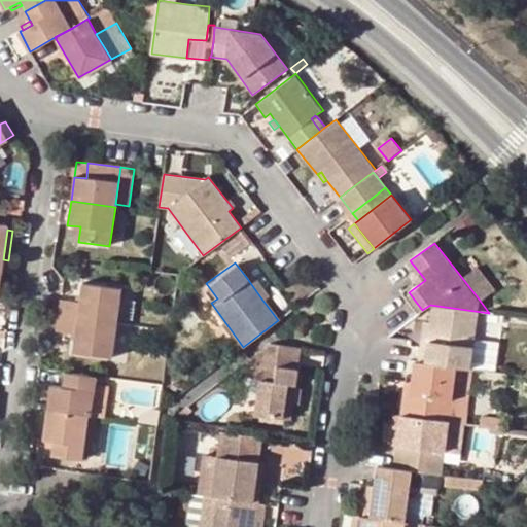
[(494,291),(476,267),(462,278),(481,302),(494,291)]
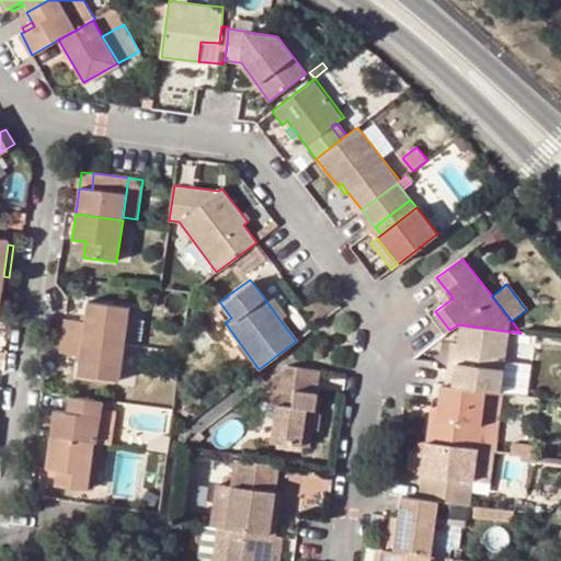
[(266,293),(262,295),(278,318),(283,315),(266,293)]
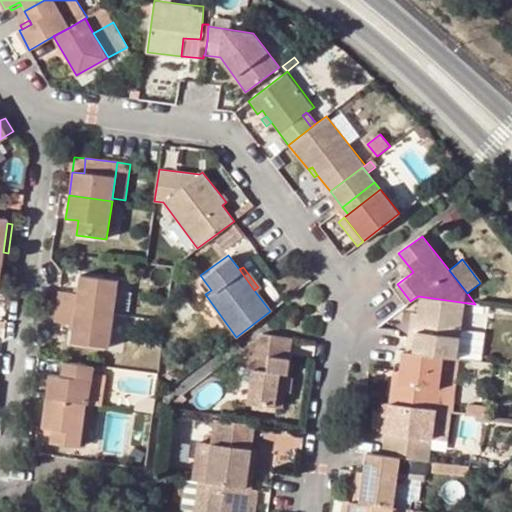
[(56,307),(114,314),(118,281),(79,277),(78,293),(59,291),(56,307)]
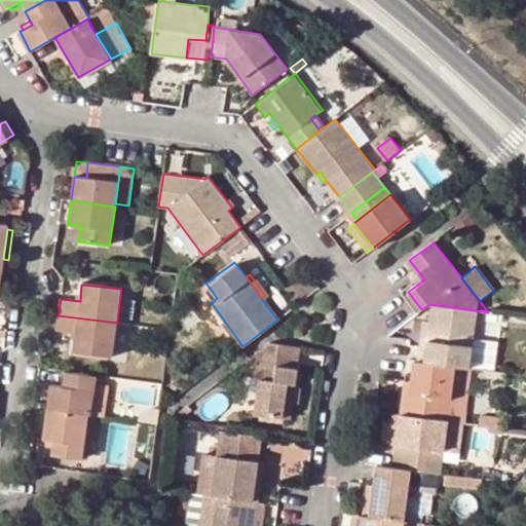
[(436,321),(433,345),(426,344),(423,361),(456,366),(472,368),(475,368),(482,315),(437,309),(436,321)]
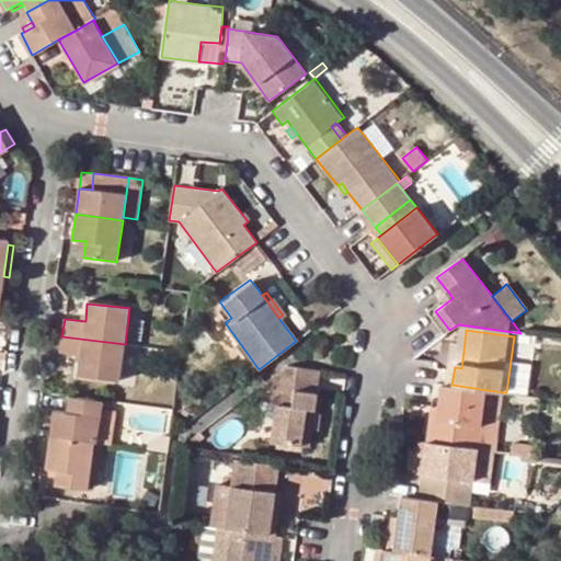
[(119,380),(125,344),(61,336),(59,353),(79,355),(77,376),(119,380)]
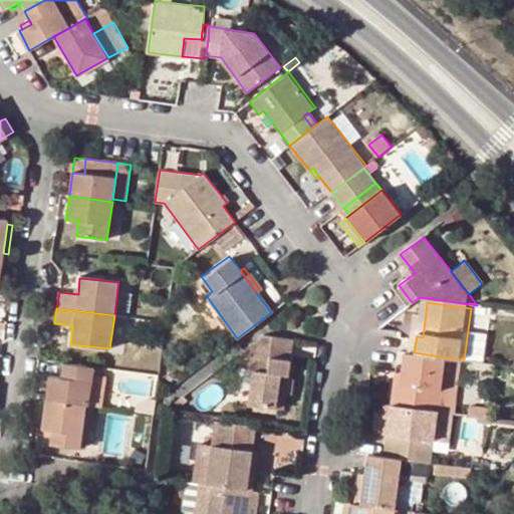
[(420,312),(417,336),(423,337),(426,313),(420,312)]
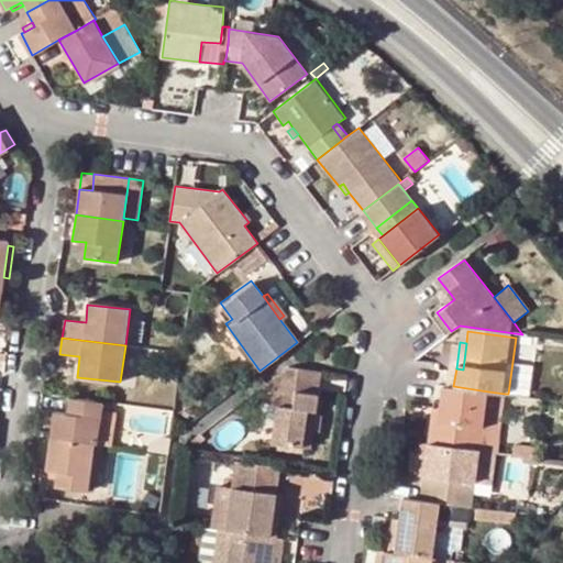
[(311,448),(321,372),(287,367),(260,389),(279,392),(273,442),(311,448)]
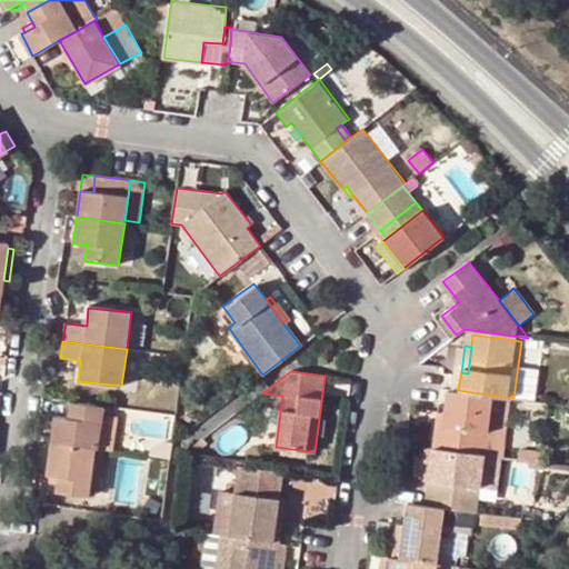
[(503,457),(510,398),(493,396),(458,390),(452,390),(450,412),(449,425),(440,423),(438,447),(485,453),(501,456),(503,457)]
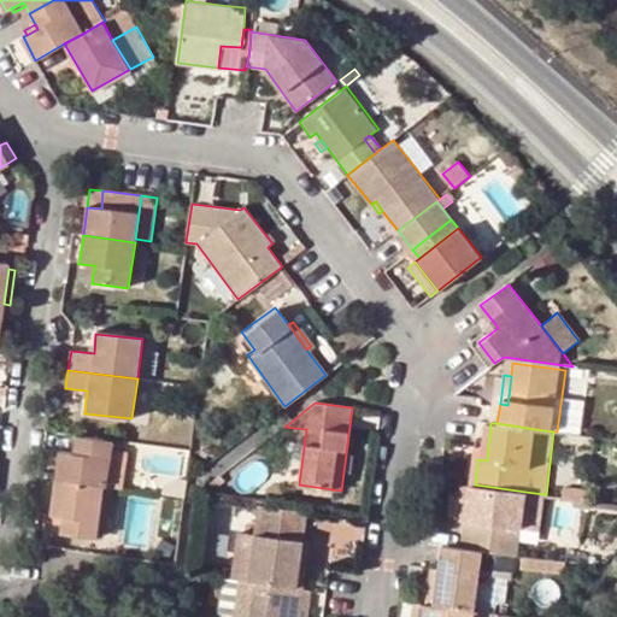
[(56,481),(106,488),(111,451),(112,441),(75,435),(72,453),(59,452),(56,481)]
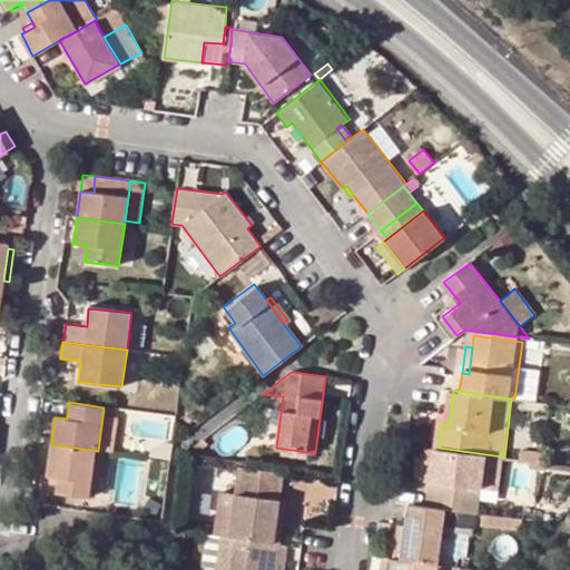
[(441,424),(450,425),(451,413),(442,413),(441,424)]
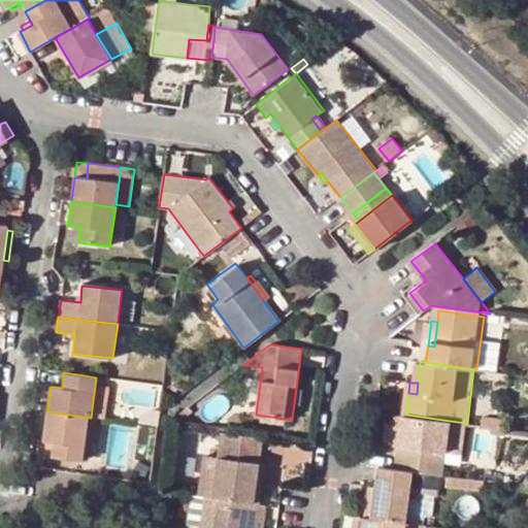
[(108,420),(112,387),(95,386),(91,418),(108,420)]
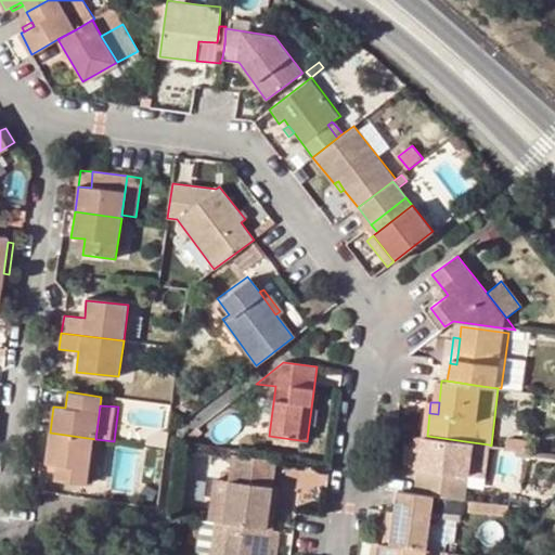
[(54,479),(89,483),(93,456),(95,439),(50,433),(47,463),(50,463),(56,464),(55,473),(54,479)]
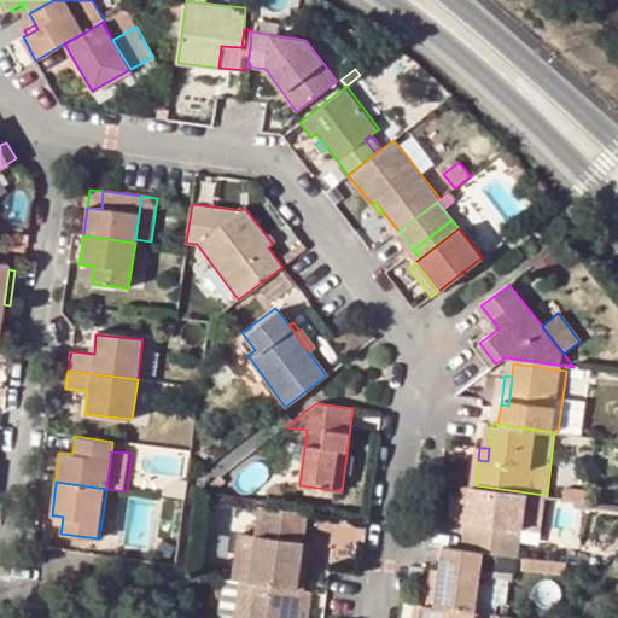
[(164,490),(163,496),(184,499),(186,484),(178,483),(164,490)]
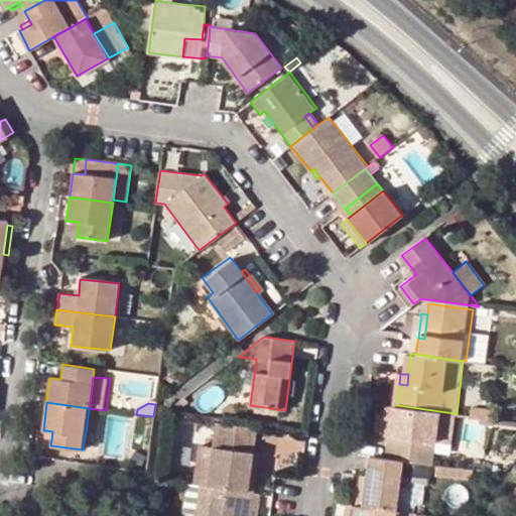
[(382,434),(391,435),(394,405),(386,404),(382,434)]
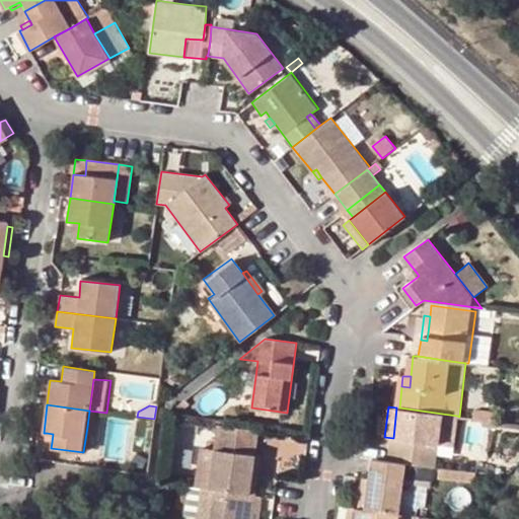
[(396,408),(393,438),(389,461),(405,463),(420,465),(423,442),(438,445),(442,414),(399,408),(396,408)]
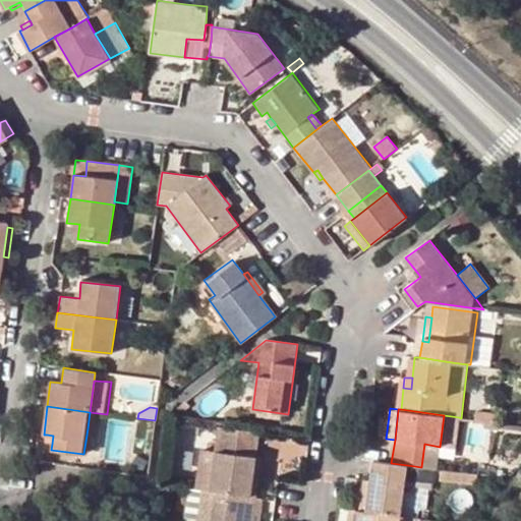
[(496,422),(496,412),(477,410),(476,420),(484,421),(495,422),(496,422)]
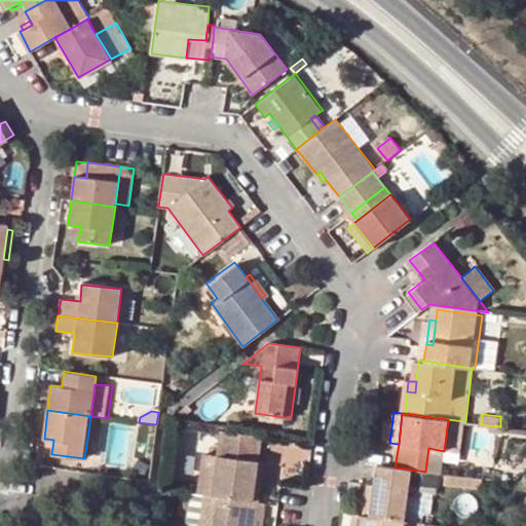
[(88,433),(95,434),(105,435),(108,418),(90,416),(88,433)]
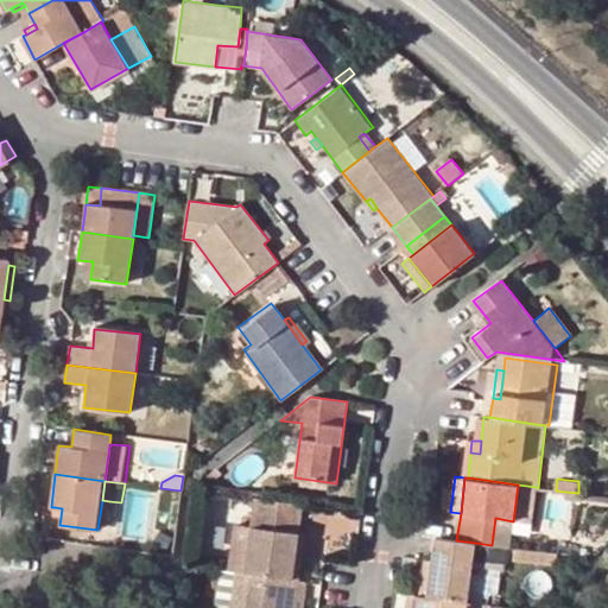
[(531,523),(536,487),(518,485),(513,521),(531,523)]
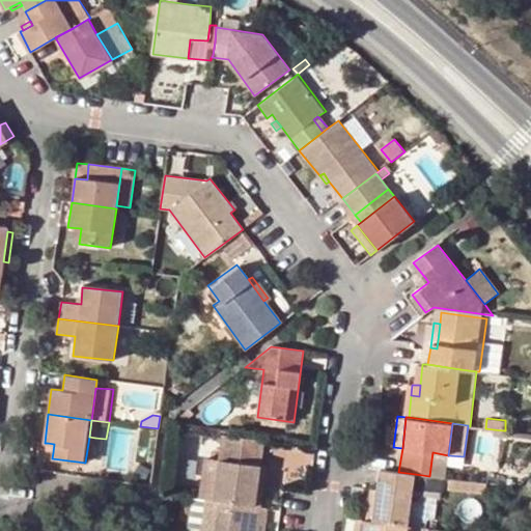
[(217,501),(256,506),(264,440),(225,435),(217,501)]
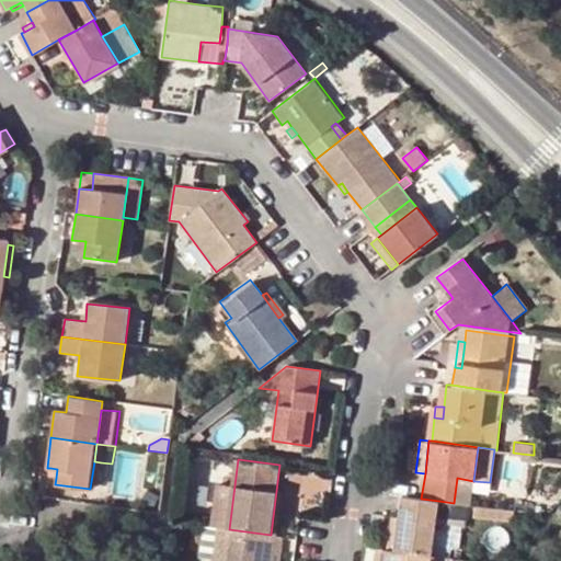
[(90,489),(98,489),(101,462),(94,461),(90,489)]
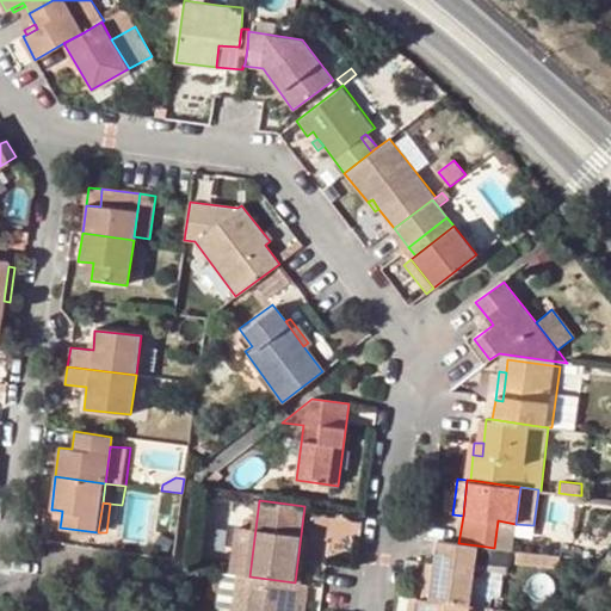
[(512,550),(516,524),(498,520),(494,548),(510,550),(511,550),(512,550)]
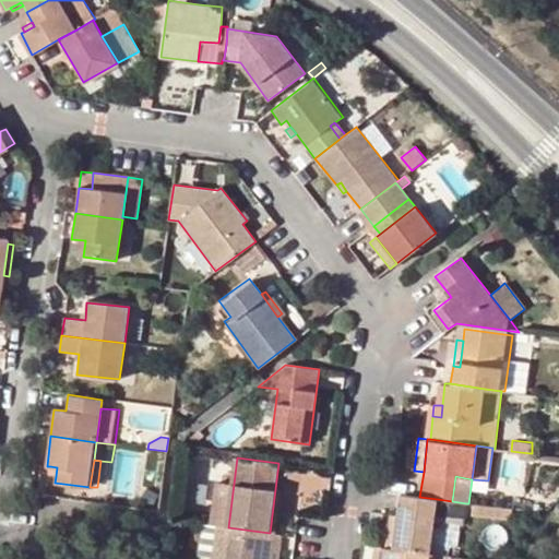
[(419,497),(400,494),(396,515),(392,548),(429,554),(433,520),(437,499),(419,497)]
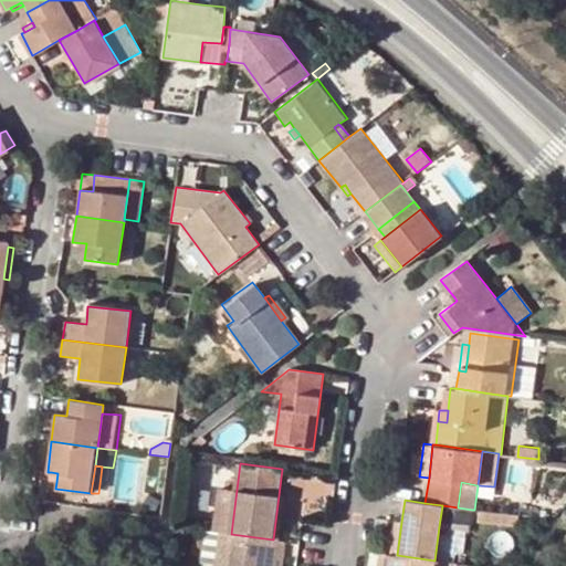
[(469,532),(472,510),(458,507),(442,505),(439,526),(469,532)]
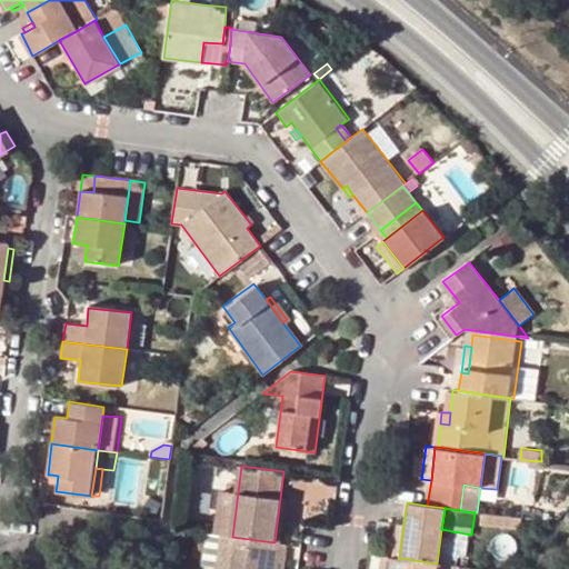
[(392,557),(399,558),(403,525),(396,525),(392,557)]
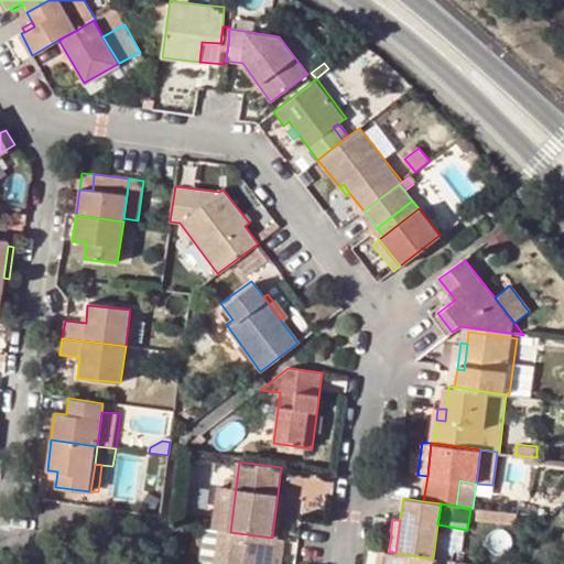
[(204,563),(215,563),(216,563),(221,531),(207,529),(204,563)]
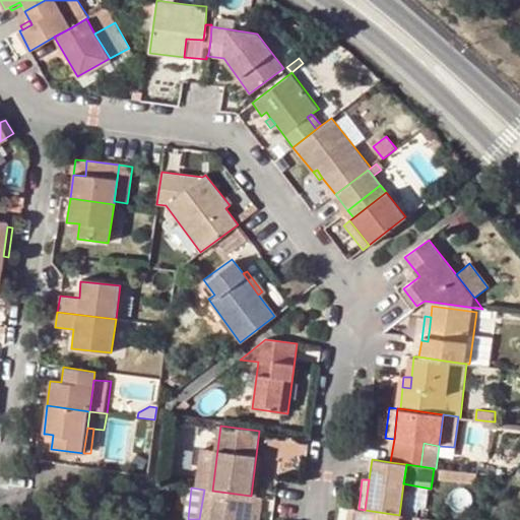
[(253,519),(256,510),(258,497),(251,496),(212,491),(204,490),(199,519),(253,519)]
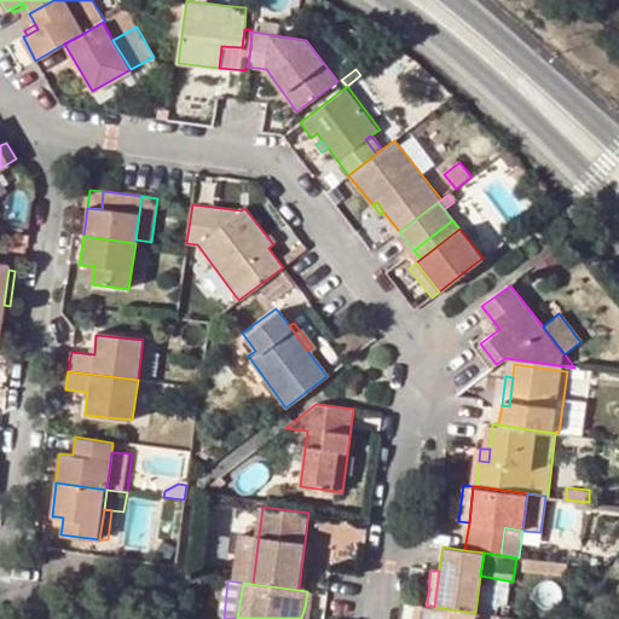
[(420,618),(422,606),(415,605),(408,603),(404,618),(420,618)]
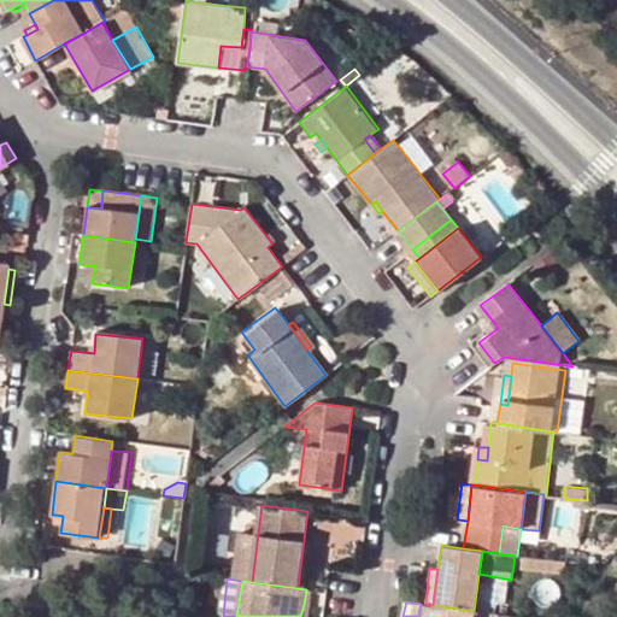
[(421,604),(418,616),(477,616),(480,612),(474,611),(433,605),(425,604),(421,604)]
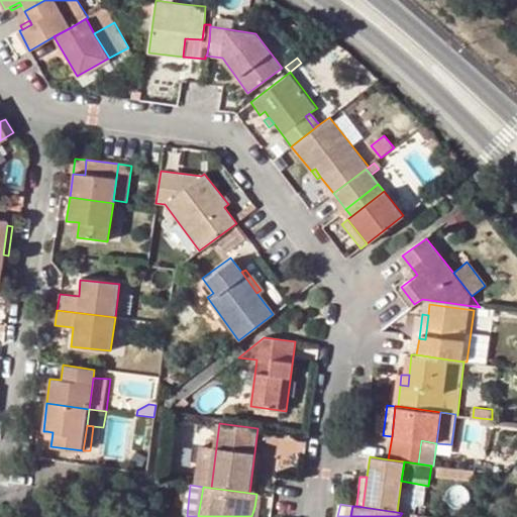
[(259,516),(261,508),(254,507),(251,516),(259,516)]
